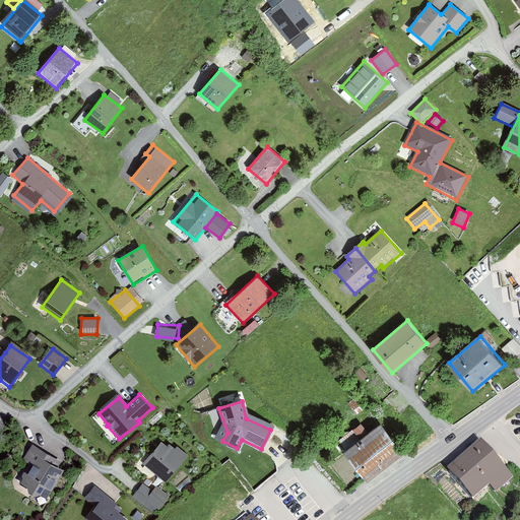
[(383,421),(366,435),(358,425),(335,442),(346,455),(347,454),(368,480),(406,451),(383,421)]
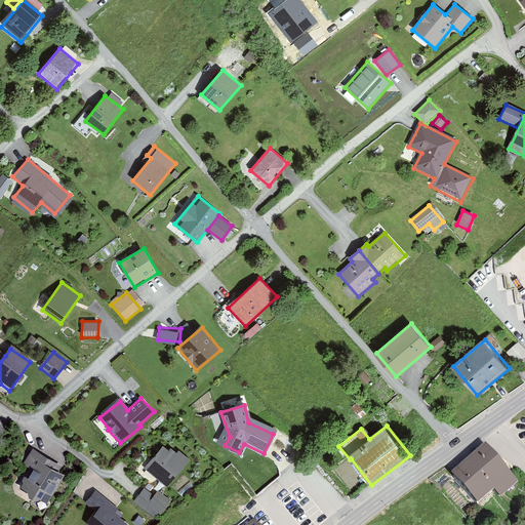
[(166,488),(190,459),(169,441),(145,470),(166,488)]
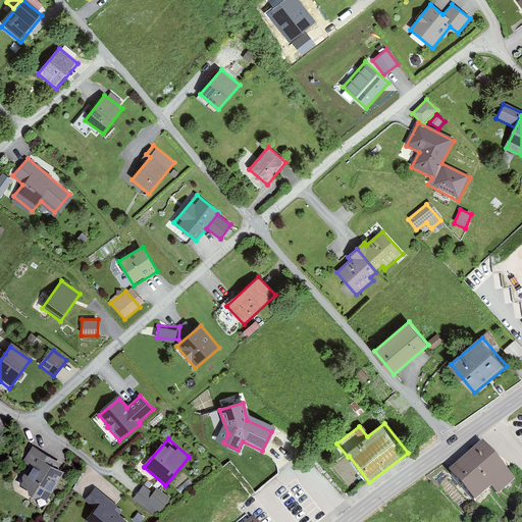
[(499,500),(518,483),(485,445),(450,475),(475,506),(491,491),(499,500)]
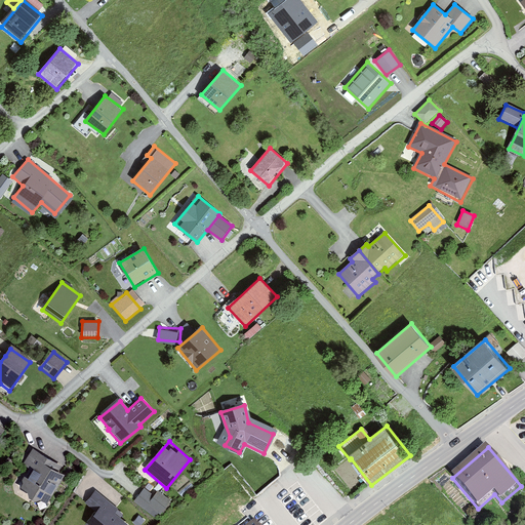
[(47,505),(66,476),(45,462),(47,458),(33,449),(23,466),(30,470),(19,487),(47,505)]
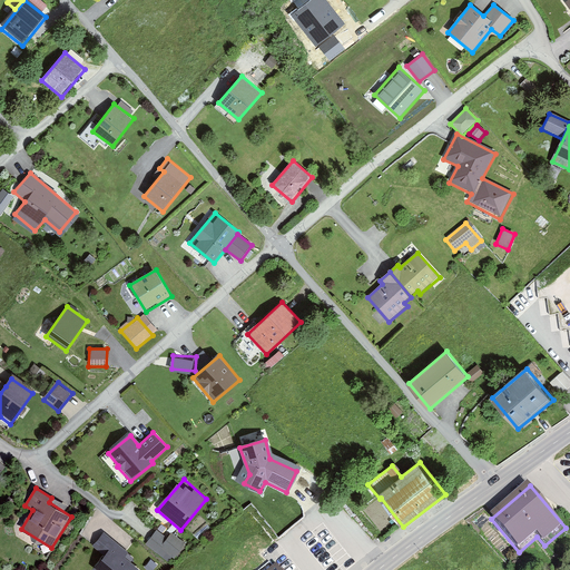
[(139,569),(123,554),(133,542),(111,524),(94,547),(105,556),(92,569),(94,569),(139,569)]
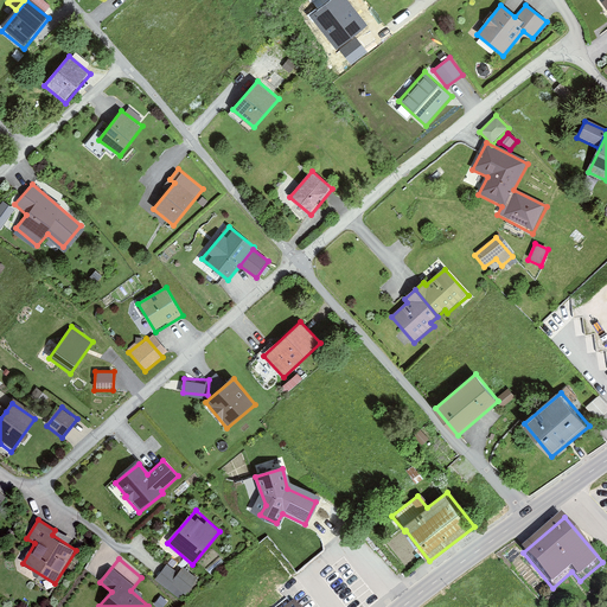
[(187,595),(197,581),(181,570),(178,574),(167,566),(155,580),(174,595),(179,589),(187,595)]
